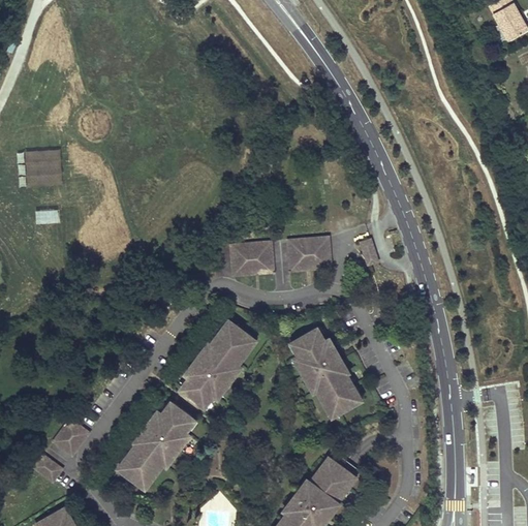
[(527,20),(517,0),(491,0),(501,19),(496,21),(504,37),(509,34),(510,35),(527,26),(527,20)]
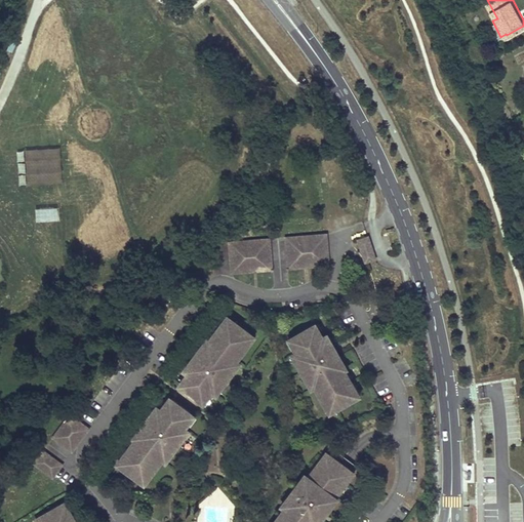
[(376,254),(369,233),(359,236),(366,257),(376,254)]
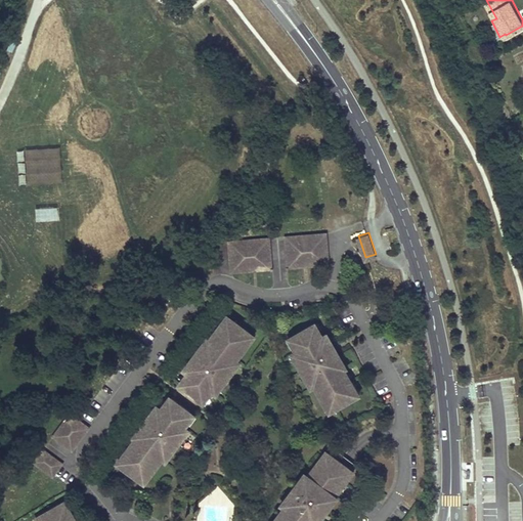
[(325,264),(322,233),(281,237),(285,267),(325,264)]
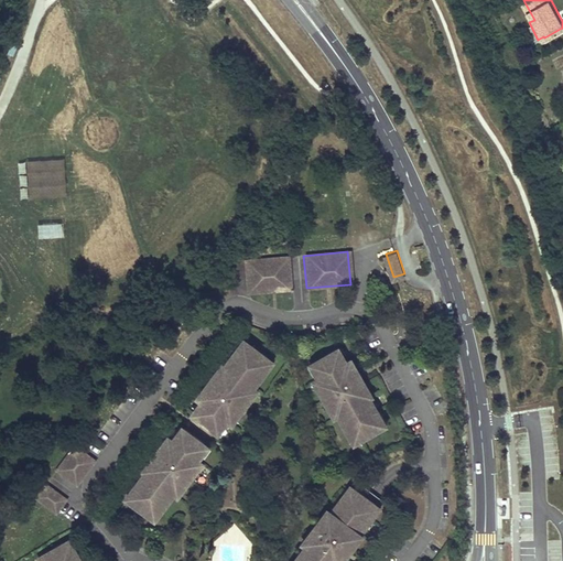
[(289,290),(285,257),(242,260),(246,294),(289,290)]
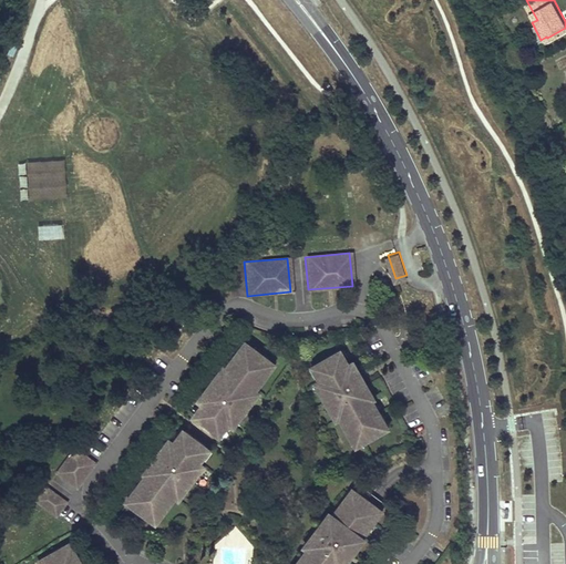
[(246,352),(249,347),(242,341),(237,347),(246,352)]
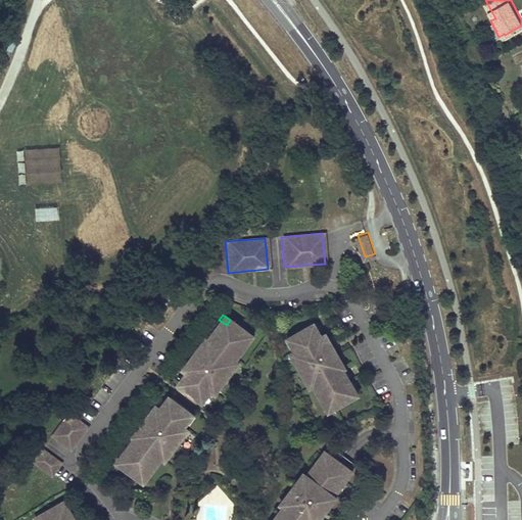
[(243,349),(245,351),(251,342),(243,337),(246,333),(230,320),(227,325),(219,320),(214,327),(215,329),(206,340),(208,342),(205,346),(201,343),(197,349),(198,350),(192,360),(190,359),(186,365),(189,368),(186,373),(177,385),(198,400),(207,388),(209,390),(214,385),(218,388),(222,382),(220,380),(227,372),(228,373),(233,367),(229,364),(232,360),(234,362),(243,349)]
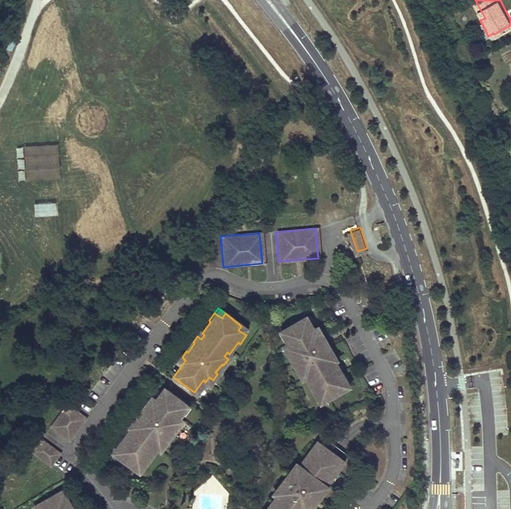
[(310,331),(303,319),(280,333),(287,345),(290,351),(286,353),(290,359),(291,358),(297,367),(295,368),(299,375),(303,373),(306,377),(303,378),(311,391),(309,392),(314,400),(321,395),(324,401),(343,389),(340,384),(347,380),(342,373),(340,374),(333,361),(331,362),(328,358),(332,356),(328,349),(326,350),(321,341),(323,340),(320,334),(316,336),(312,330),(310,331)]
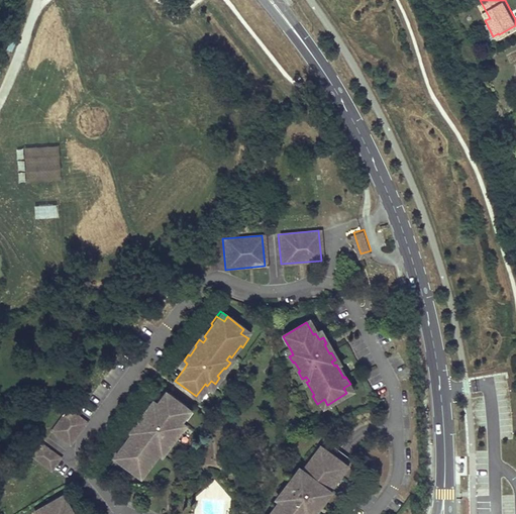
[(240,333),(248,338),(251,334),(243,329),(240,333)]
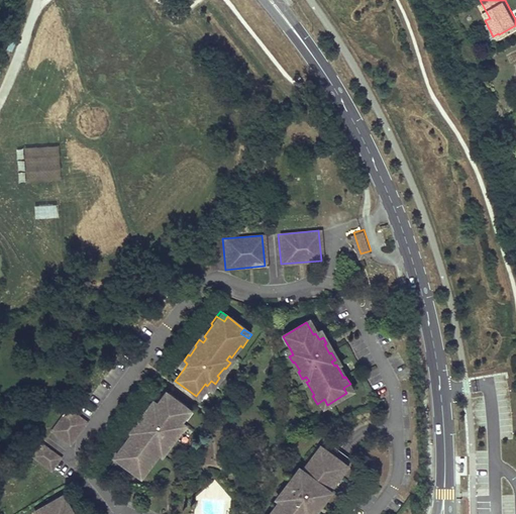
[(343,388),(346,393),(353,389),(350,384),(343,388)]
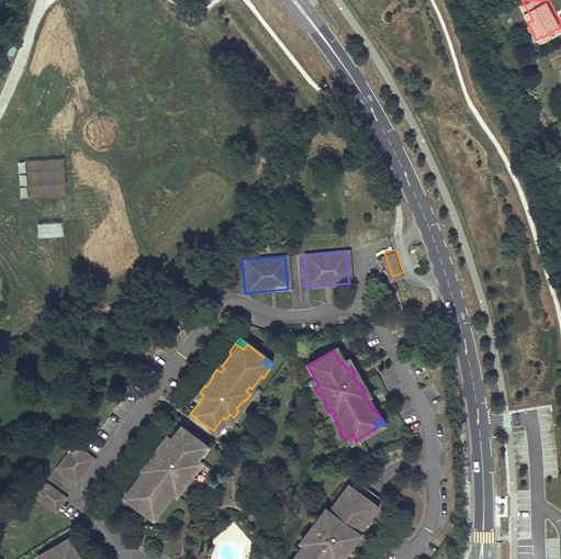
[(193,457),(203,444),(180,427),(170,439),(166,446),(161,443),(157,449),(158,450),(152,460),(149,459),(145,466),(148,469),(145,473),(143,472),(133,485),(131,484),(125,492),(133,498),(130,503),(148,516),(152,511),(159,517),(165,509),(164,507),(174,494),(170,492),(175,488),(179,491),(183,484),(181,483),(189,473),(190,474),(195,468),(191,465),(195,459),(193,457)]
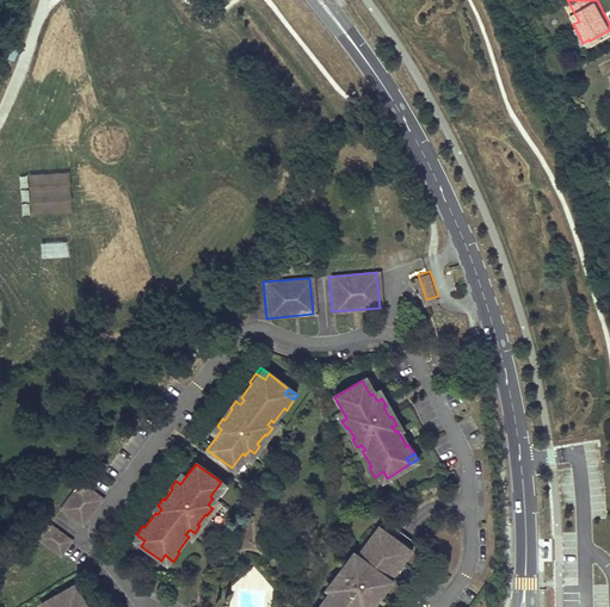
[(383,471),(375,477),(377,483),(387,478),(383,471)]
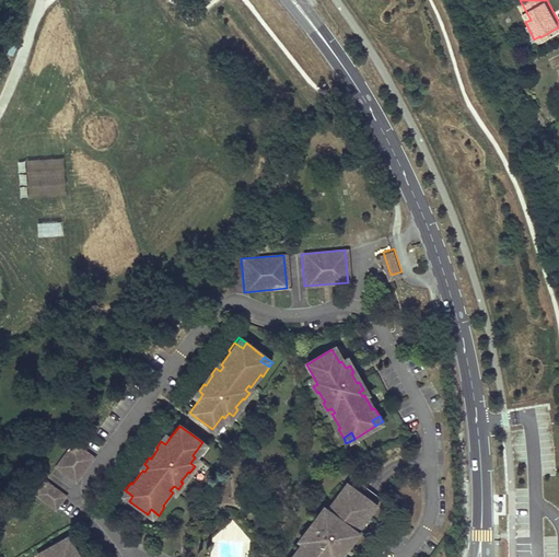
[(165,444),(170,438),(165,434),(161,441),(165,444)]
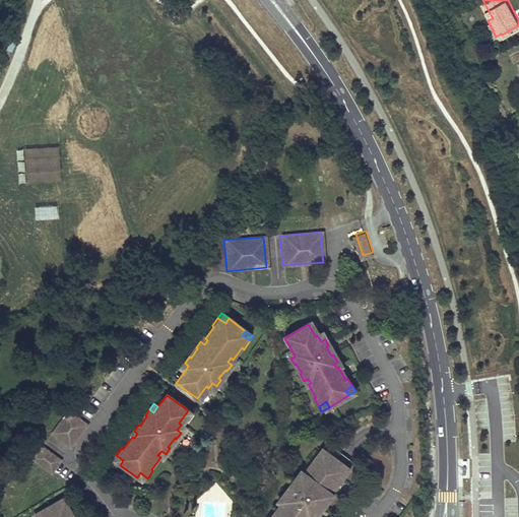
[(89,421),(70,406),(54,430),(73,444),(89,421)]
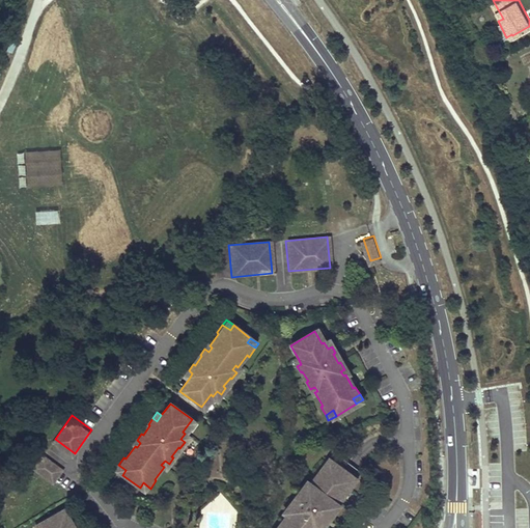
[(65,466),(46,452),(36,464),(56,478),(65,466)]
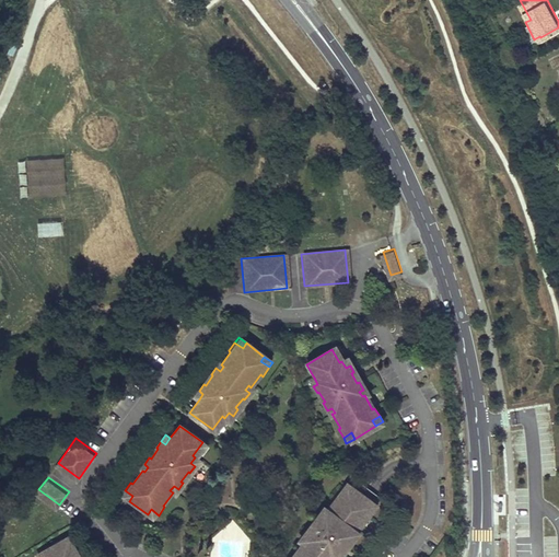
[(347,492),(350,488),(342,483),(339,487),(347,492)]
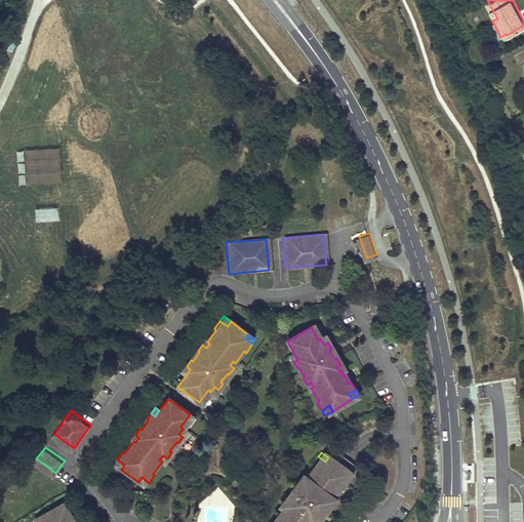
[(343,475),(346,471),(328,457),(325,462),(318,456),(312,465),(313,466),(305,478),(307,479),(304,484),(299,481),(294,487),(296,488),(290,497),(288,496),(283,503),(287,506),(284,510),(282,509),(273,520),(271,519),(269,521),(317,521),(320,520),(318,518),(324,510),(326,511),(330,505),(327,502),(330,497),(332,498),(341,486),(343,488),(349,480),(343,475)]
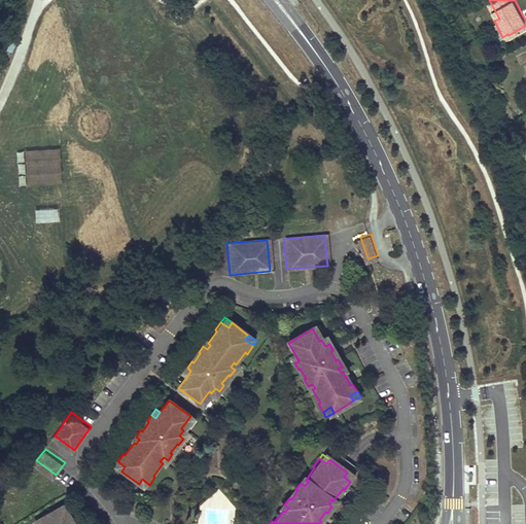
[(125,466),(117,461),(114,466),(121,472),(125,466)]
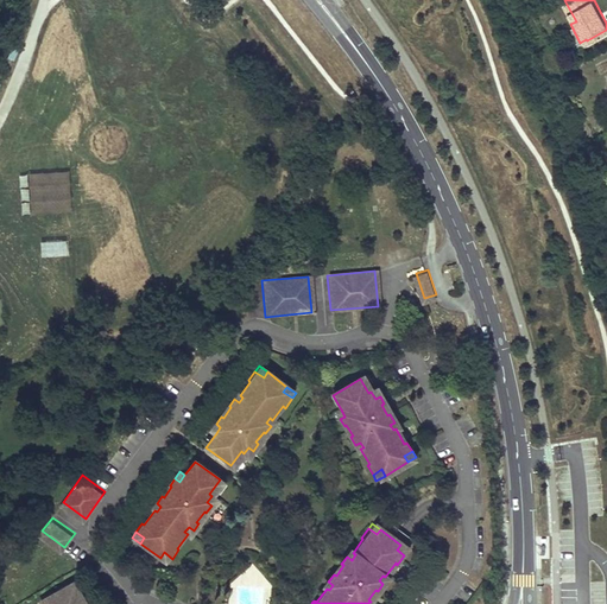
[(397,550),(404,555),(408,550),(400,545),(397,550)]
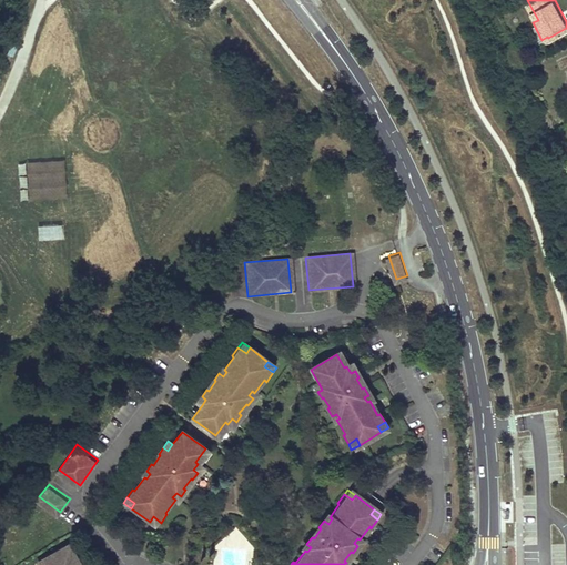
[(153,516),(150,522),(157,527),(161,523),(153,516)]
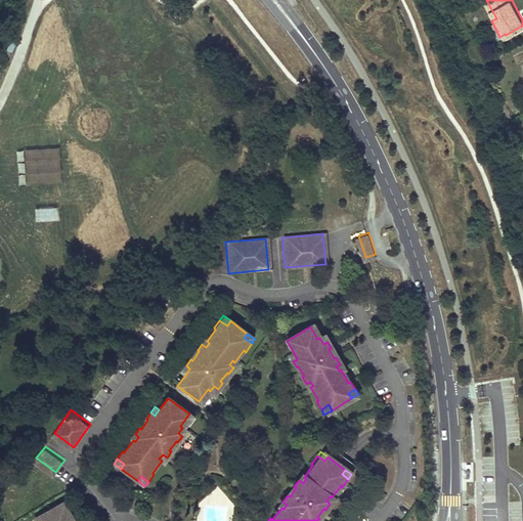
[(57,510),(64,506),(61,502),(54,506),(57,510)]
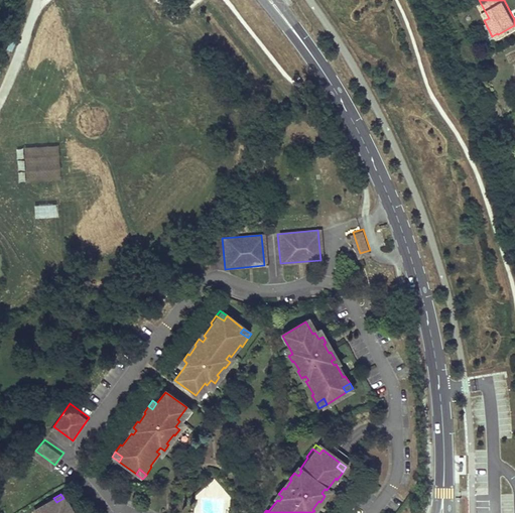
[(69,506),(63,498),(56,502),(53,498),(35,508),(38,512),(36,512),(71,512),(68,507),(69,506)]
